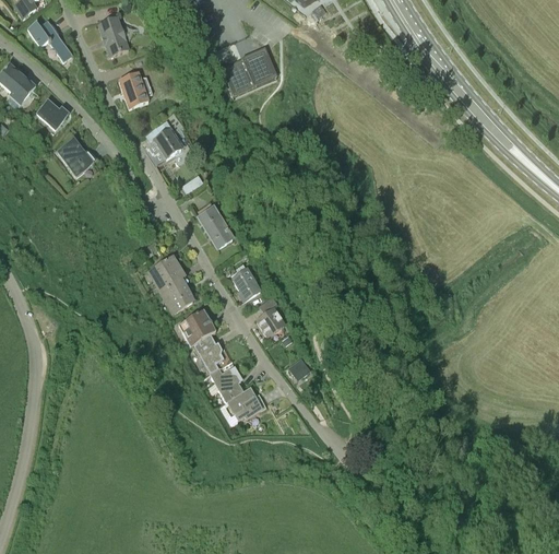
[(16,2),(14,3),(22,15),(36,7),(32,0),(20,0),(16,2)]
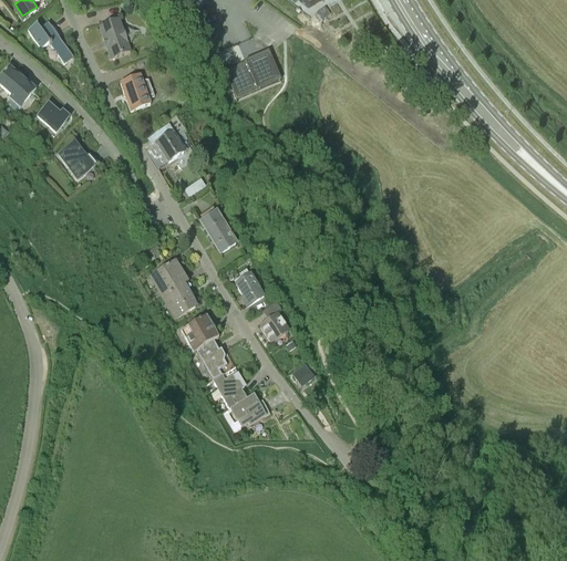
[(325,1),(317,7),(322,14),(330,9),(325,1)]
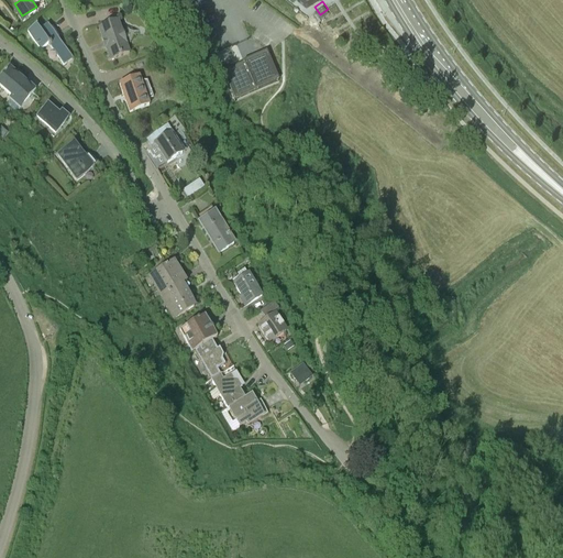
[(118,17),(98,24),(102,35),(106,44),(110,55),(130,47),(128,42),(133,30),(132,26),(120,22),(118,17)]
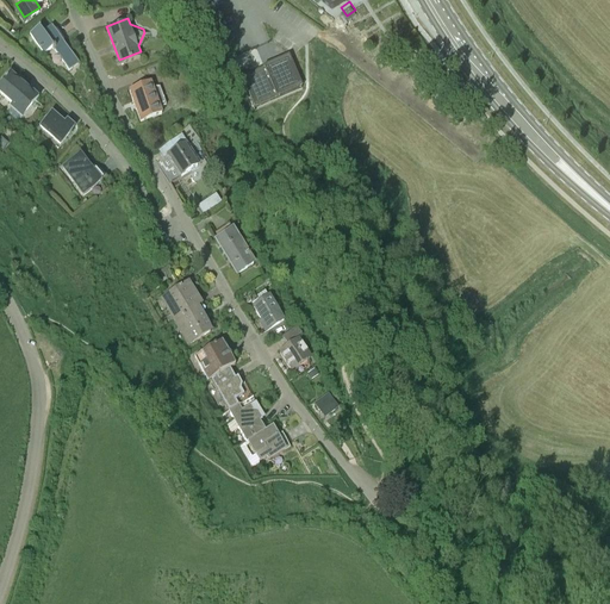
[(53,43),(68,66),(78,58),(61,36),(63,35),(53,19),(47,24),(48,26),(44,29),(39,23),(39,22),(30,29),(43,49),(53,43)]
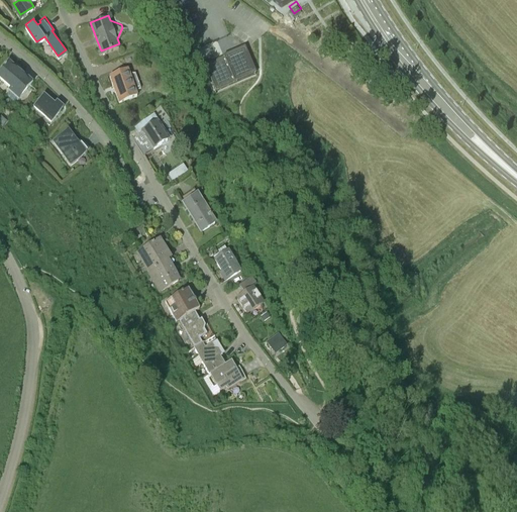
[(223,53),(205,61),(205,62),(215,87),(254,71),(245,46),(225,56),(223,53)]
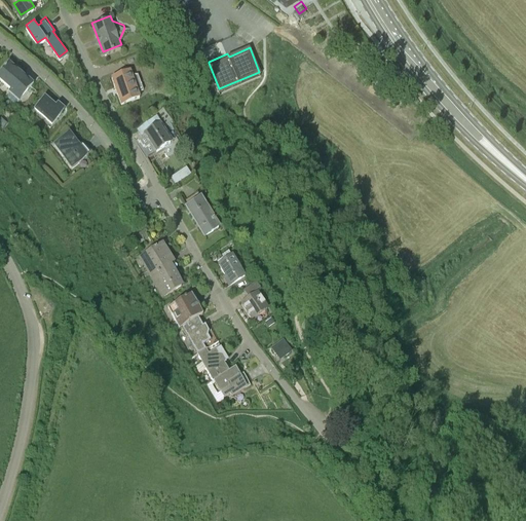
[(4,67),(0,70),(0,76),(10,85),(8,88),(8,89),(9,89),(16,96),(17,97),(24,102),(35,87),(33,85),(30,83),(31,82),(29,80),(20,72),(8,62),(5,65),(5,64),(3,66),(4,67)]
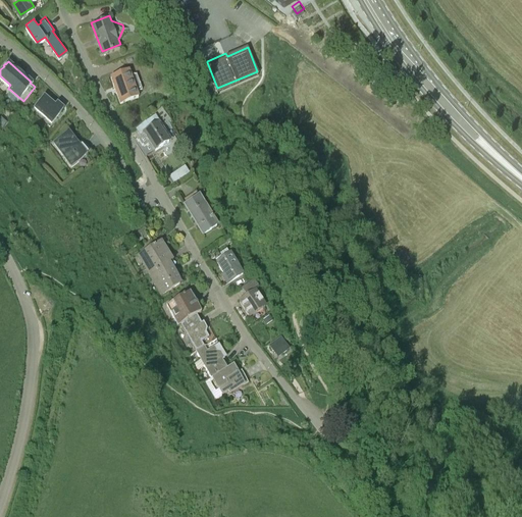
[(137,71),(131,72),(128,67),(110,73),(120,100),(139,93),(137,89),(142,86),(137,71)]
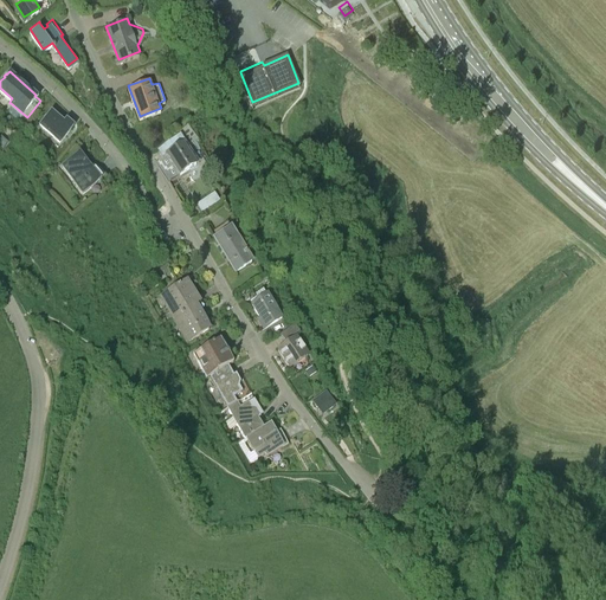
[(39,120),(59,137),(73,122),(65,115),(63,118),(50,108),(39,120)]
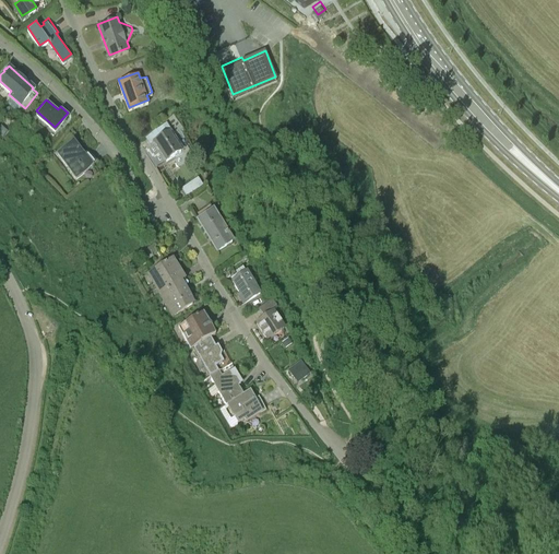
[(161,133),(154,138),(154,139),(166,157),(175,151),(180,149),(168,129),(171,127),(165,118),(155,126),(156,127),(161,133)]
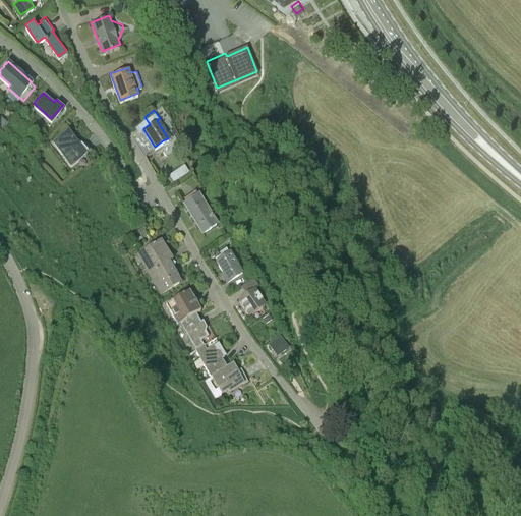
[(82,138),(78,141),(68,127),(52,138),(70,162),(90,148),(82,138)]
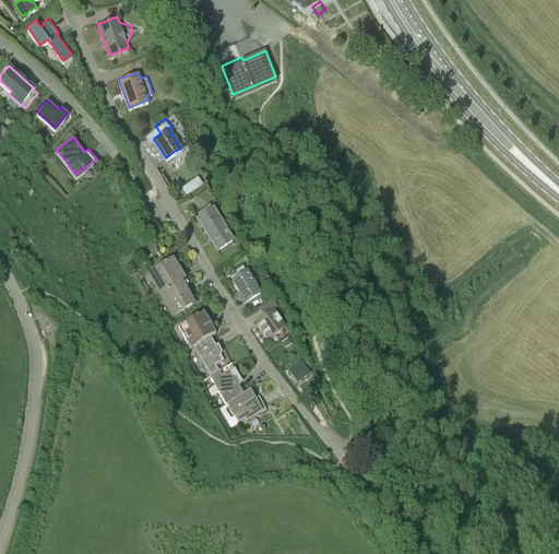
[(198,175),(181,185),(187,193),(203,184),(203,183),(199,176),(198,175)]
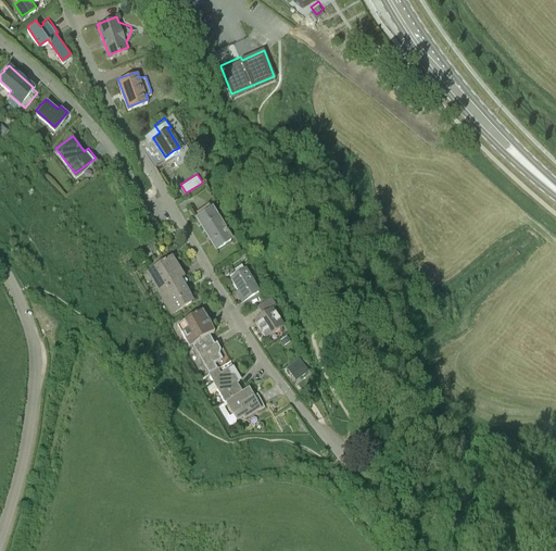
[(230,237),(216,213),(212,207),(198,215),(215,246),(230,237)]
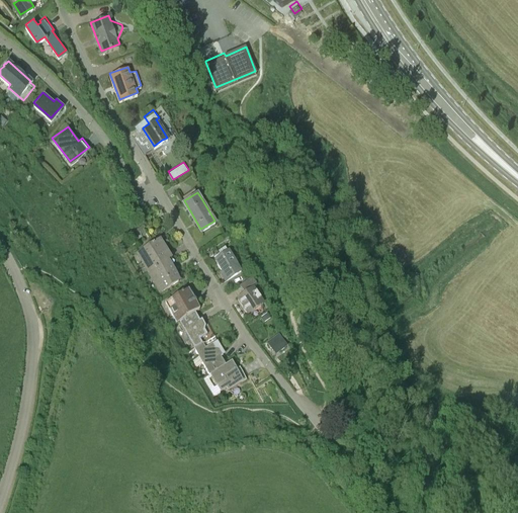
[(149,268),(168,256),(162,246),(164,245),(159,236),(138,249),(149,268)]
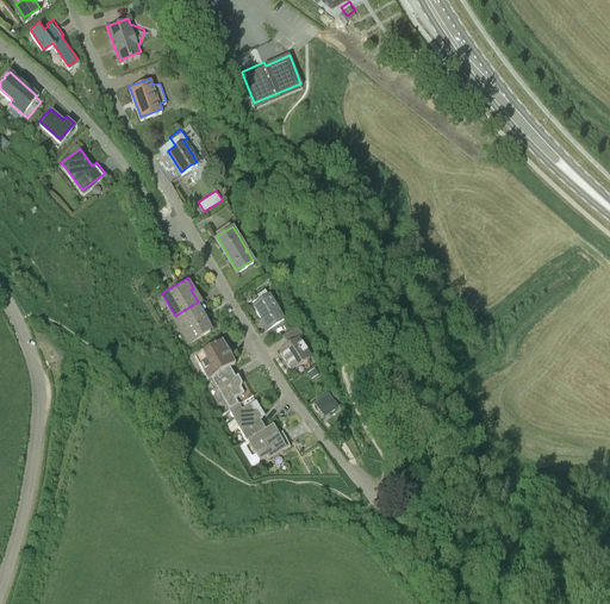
[(260,297),(253,302),(260,315),(267,325),(284,316),(269,292),(268,293),(265,287),(256,292),(260,297)]
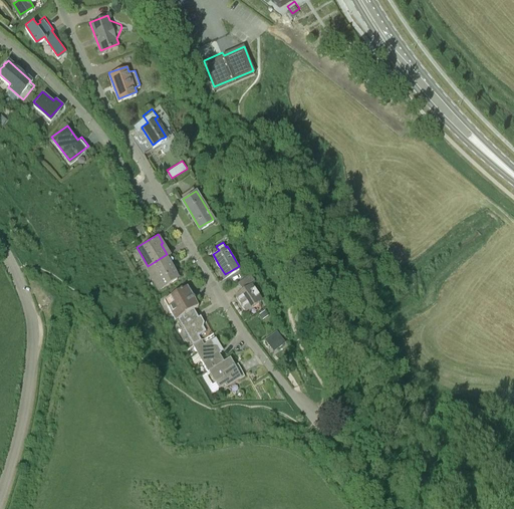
[(148,266),(160,286),(177,276),(173,269),(175,268),(167,254),(148,266)]
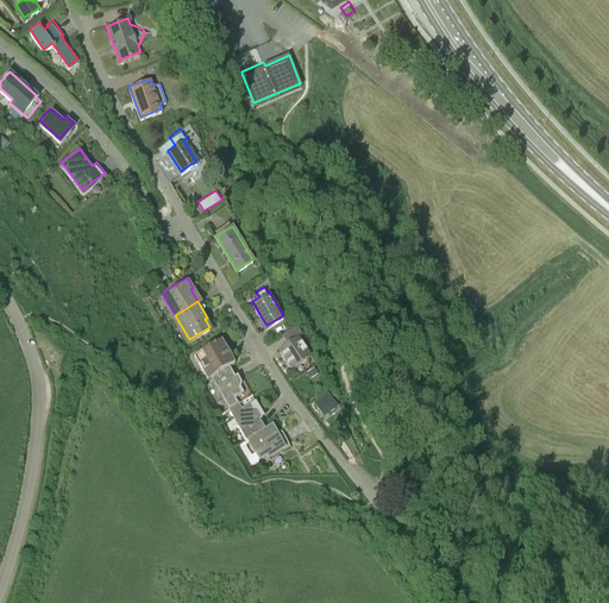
[(290,364),(308,352),(297,335),(296,335),(295,333),(300,330),(295,322),(281,332),(286,339),(288,338),(290,340),(280,347),(290,364)]
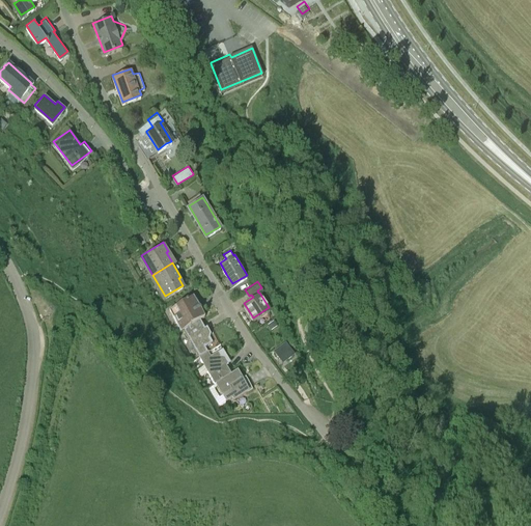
[(184,326),(199,316),(204,314),(193,294),(169,306),(177,321),(171,324),(175,331),(184,326)]
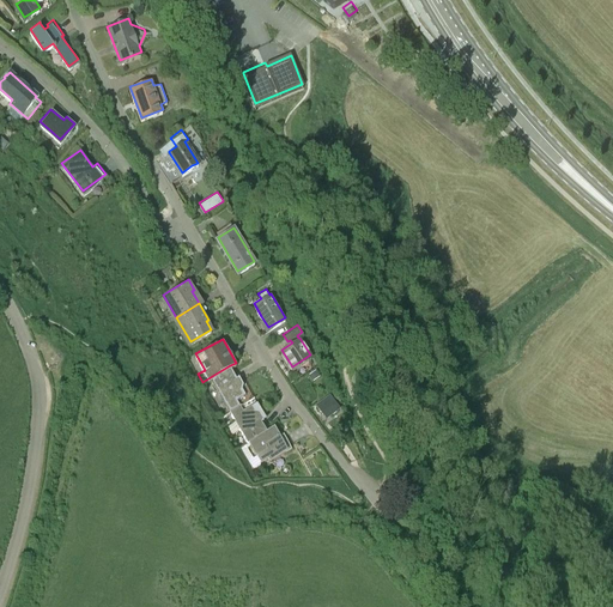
[(230,365),(212,376),(219,389),(224,396),(224,398),(220,399),(223,404),(226,402),(230,407),(240,402),(236,396),(246,392),(242,386),(243,382),(238,375),(238,374),(235,366),(232,368),(230,365)]
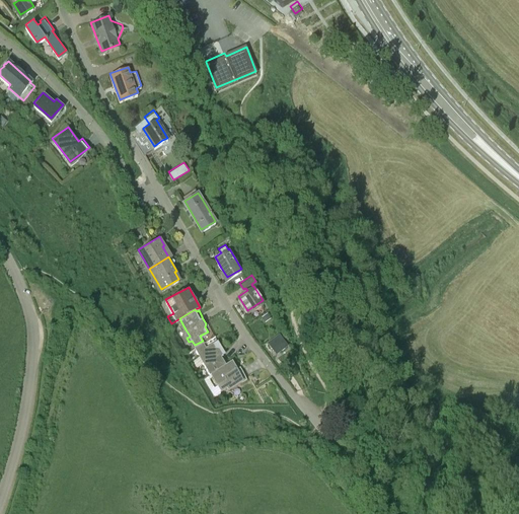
[(262,313),(265,318),(271,315),(267,310),(262,313)]
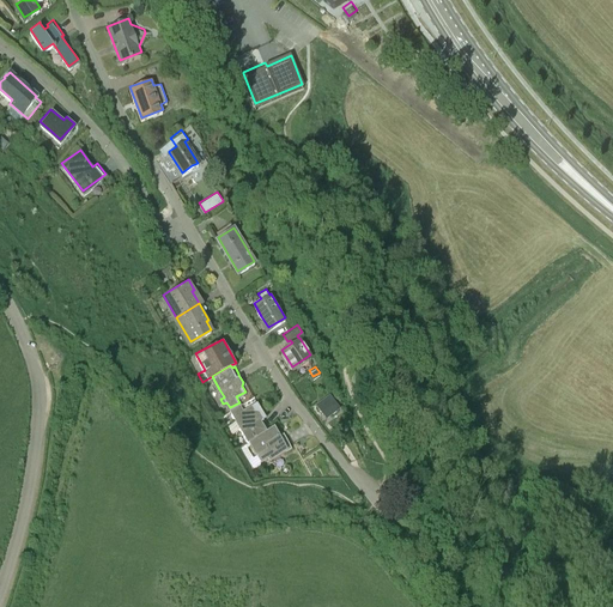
[(329,412),(338,406),(328,393),(316,402),(322,410),(326,407),(329,412)]
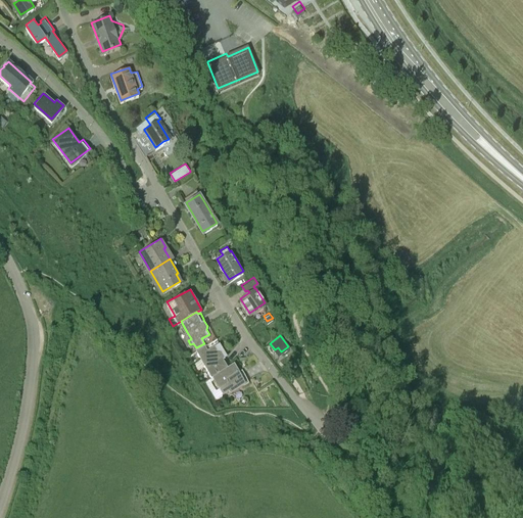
[(204,343),(196,347),(201,357),(204,363),(204,364),(211,375),(214,373),(222,368),(227,366),(229,364),(224,356),(221,349),(217,348),(215,343),(207,347),(204,343)]
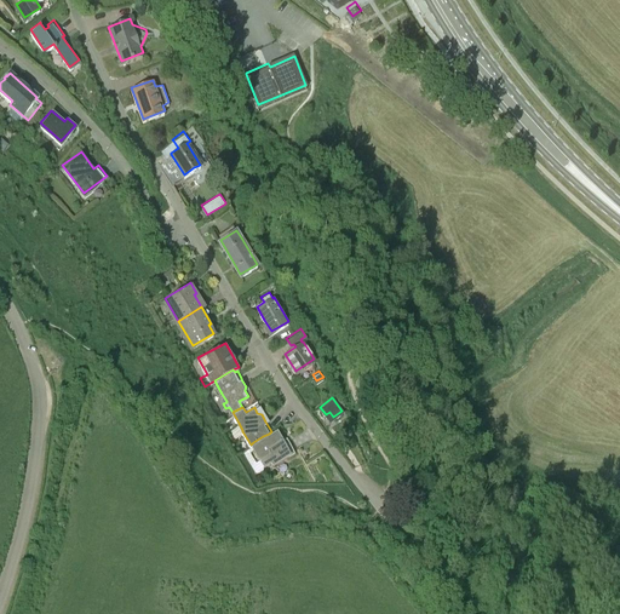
[(287,451),(288,453),(294,449),(286,435),(282,437),(277,429),(269,434),(263,436),(253,442),(264,463),(287,451)]
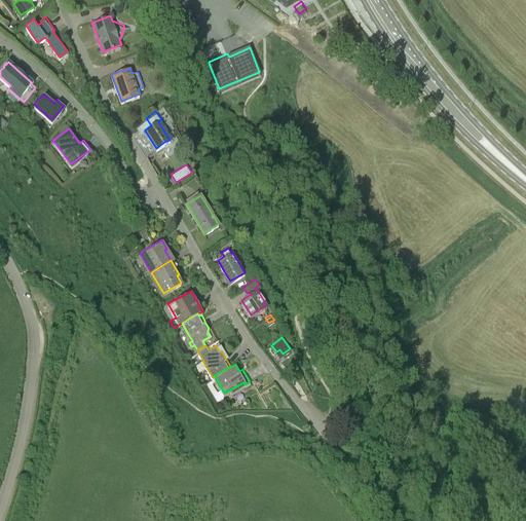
All buildings are outlined.
